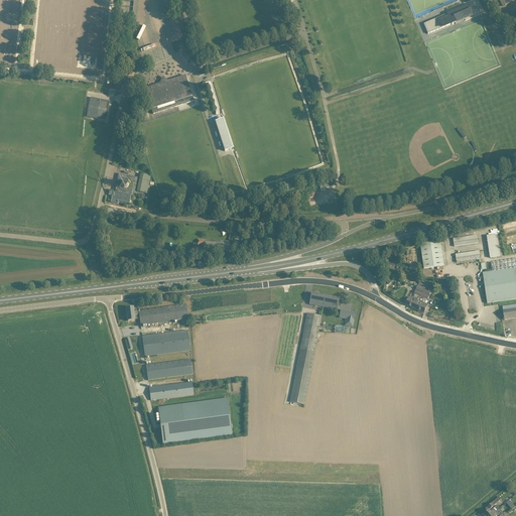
[(121,0),(119,17),(132,18),(134,0),(121,0)]
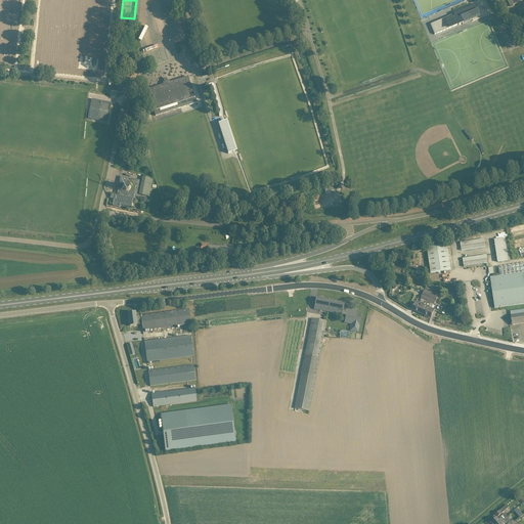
[(453,14),(430,25),(434,35),(457,25),(459,26),(463,24),(470,20),(477,17),(476,17),(479,16),(475,6),(457,13),(457,12),(454,14),(453,14)]
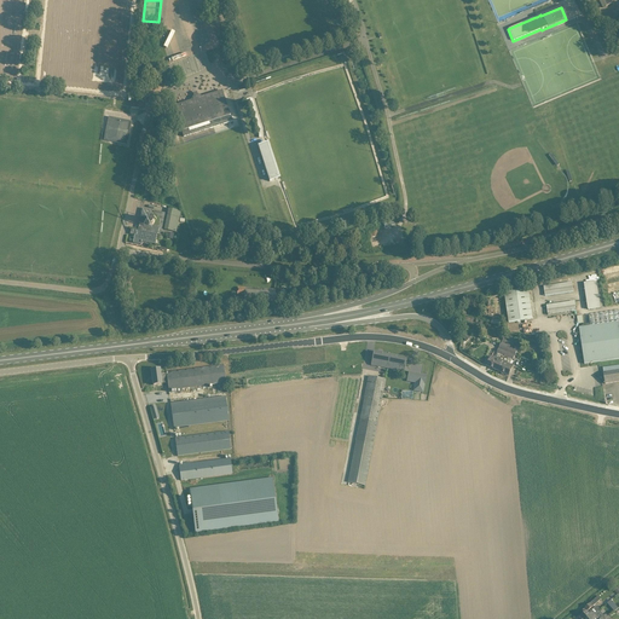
[(175,106),(173,108),(173,109),(174,114),(178,114),(183,131),(184,132),(183,132),(184,138),(233,121),(231,116),(230,117),(230,115),(226,105),(224,98),(221,92),(202,98),(202,97),(197,94),(197,93),(194,94),(194,96),(191,100),(180,104),(181,105),(175,106)]
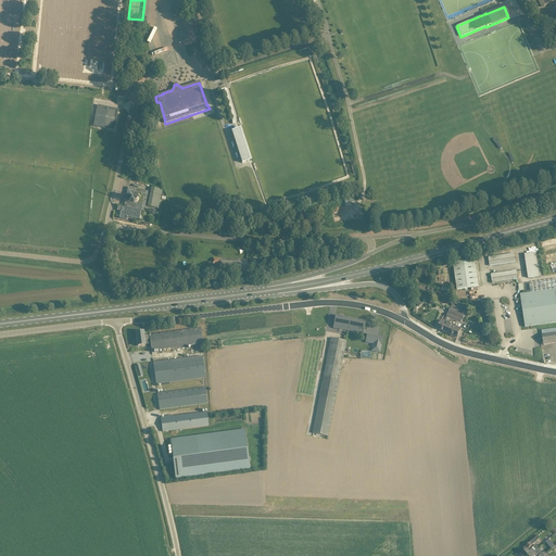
[(230,130),(241,163),(251,160),(239,127),(237,123),(238,116),(228,88),(225,89),(232,119),(232,124),(235,124),(237,128),(230,130)]
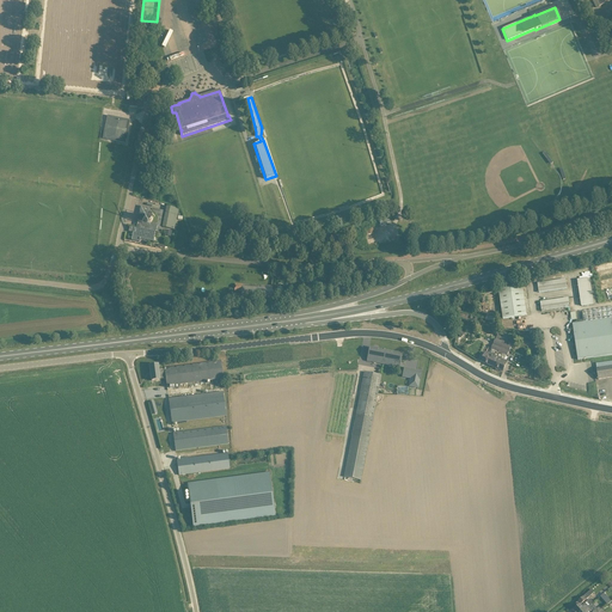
[(103,139),(120,142),(126,144),(130,121),(108,116),(103,139)]
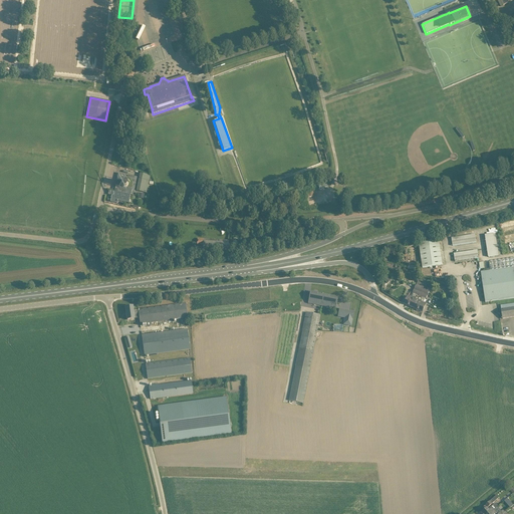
[(129,203),(130,199),(131,196),(135,196),(138,178),(126,175),(118,174),(117,182),(114,192),(115,192),(114,196),(111,196),(110,202),(117,204),(118,201),(129,203)]
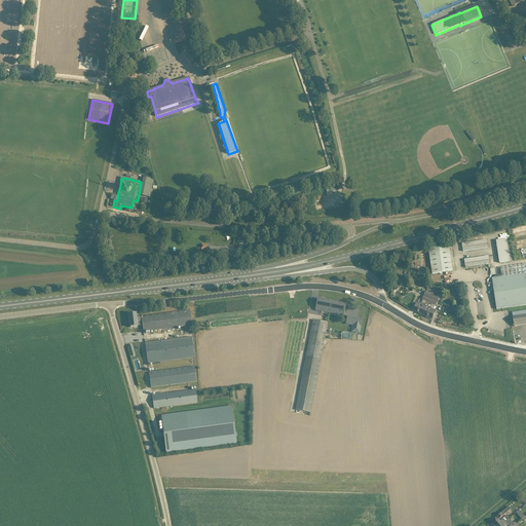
[(143,178),(140,195),(150,198),(153,180),(143,178)]
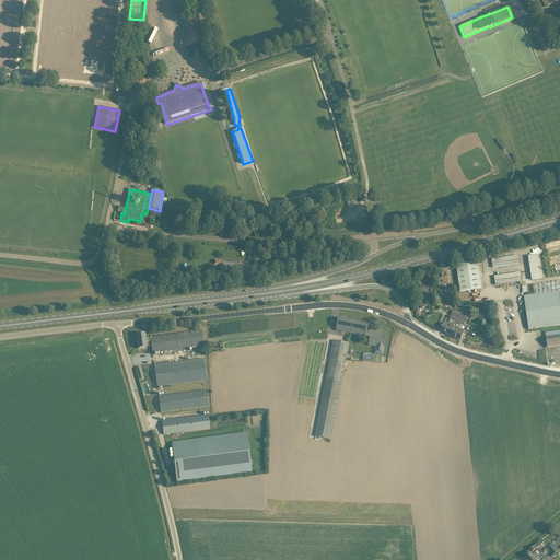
[(545,277),(537,247),(467,266),(475,294),(545,277)]
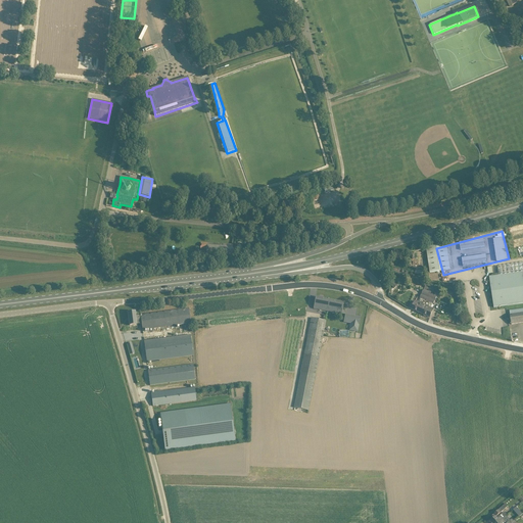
[(232,245),(201,243),(200,249),(206,249),(206,255),(231,258),(232,245)]
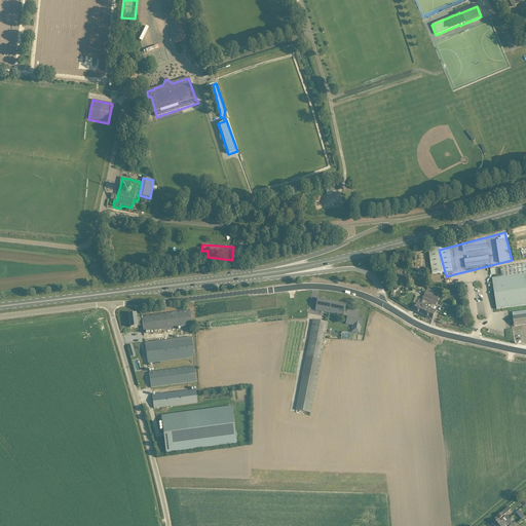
[(497,309),(525,305),(525,273),(492,278),(497,309)]
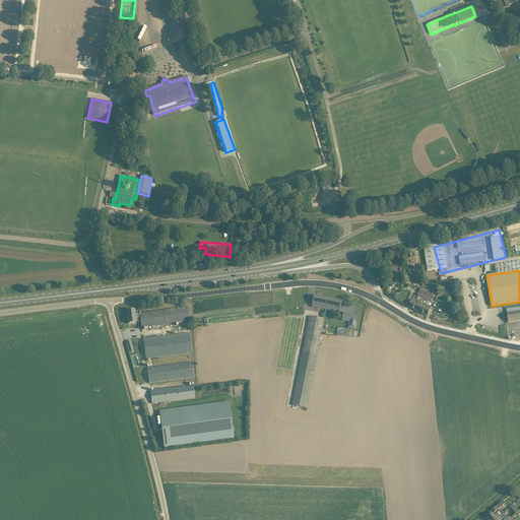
[(411,303),(409,308),(419,312),(423,304),(425,300),(427,297),(429,291),(430,288),(427,286),(423,285),(421,287),(421,288),(420,288),(420,289),(419,293),(417,297),(418,298),(421,299),(419,303),(416,302),(413,300),(411,303)]
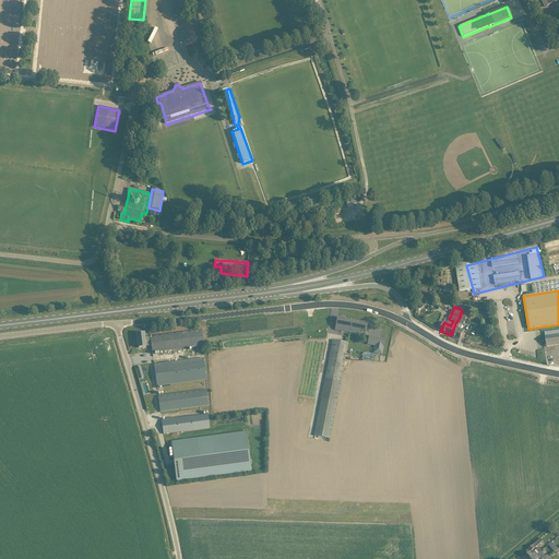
[(454,326),(451,335),(453,336),(455,337),(460,340),(462,334),(464,331),(461,330),(459,329),(461,324),(462,325),(463,325),(465,322),(465,321),(466,319),(467,317),(462,314),(461,313),(459,319),(456,322),(454,326)]
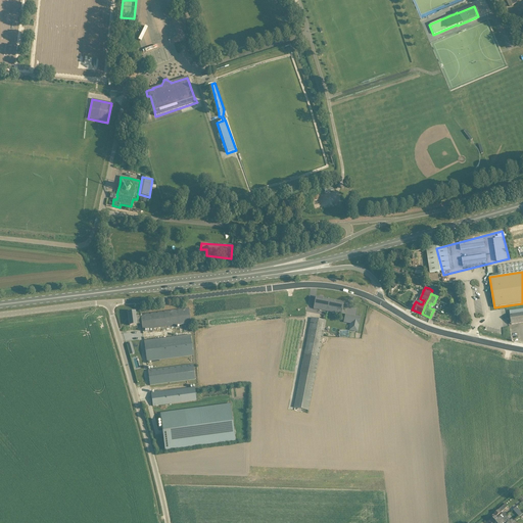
[(344,302),(316,297),(314,308),(335,314),(336,310),(342,311),(344,302)]
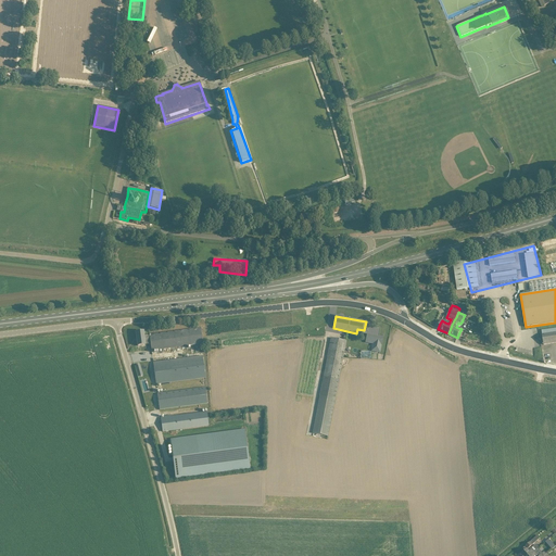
[(203,343),(201,328),(150,336),(144,336),(143,331),(136,332),(138,346),(146,345),(144,340),(150,340),(152,351),(203,344),(203,343)]
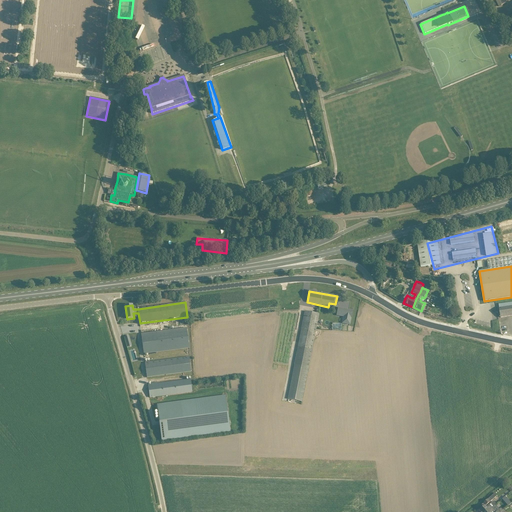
[(511,306),(499,309),(501,318),(511,315),(511,306)]
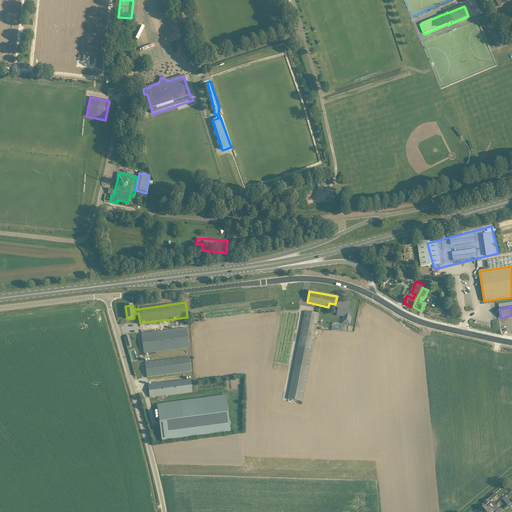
[(352,311),(337,308),(335,315),(342,317),(341,323),(349,325),(350,318),(352,311)]
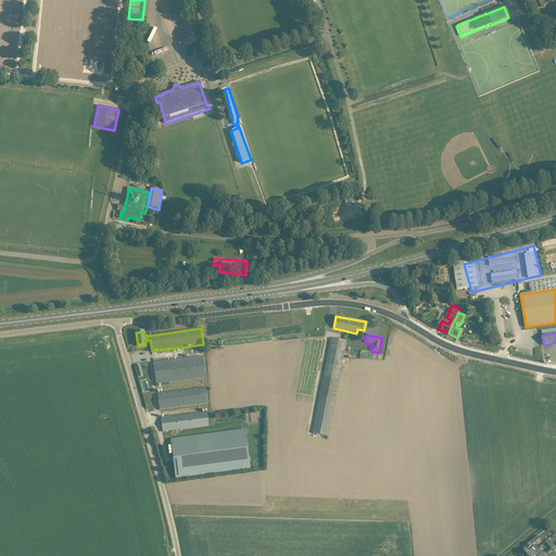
[(328,437),(345,346),(346,341),(331,339),(313,433),(328,437)]
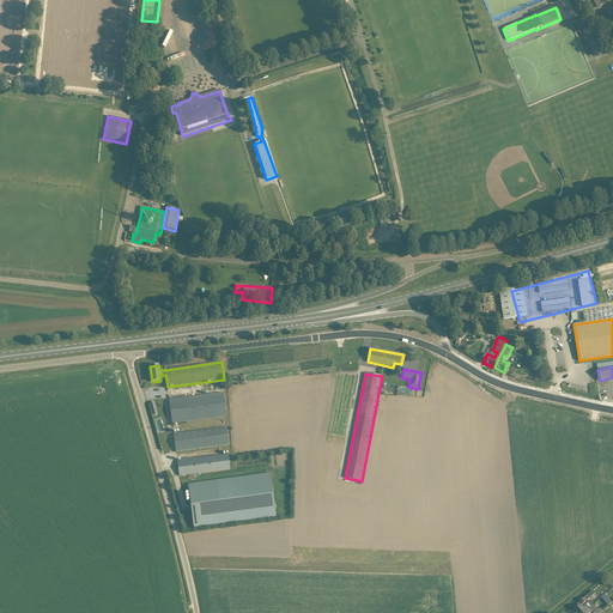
[(173,424),(178,423),(228,417),(224,393),(169,400),(173,424)]
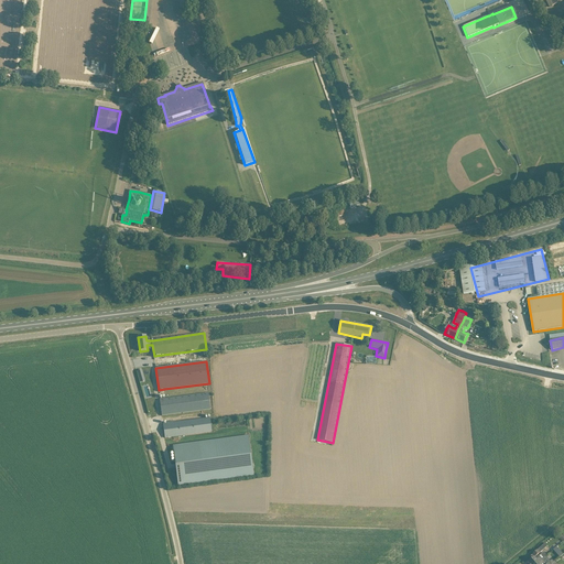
[(162,416),(167,415),(210,410),(209,393),(160,400),(162,416)]
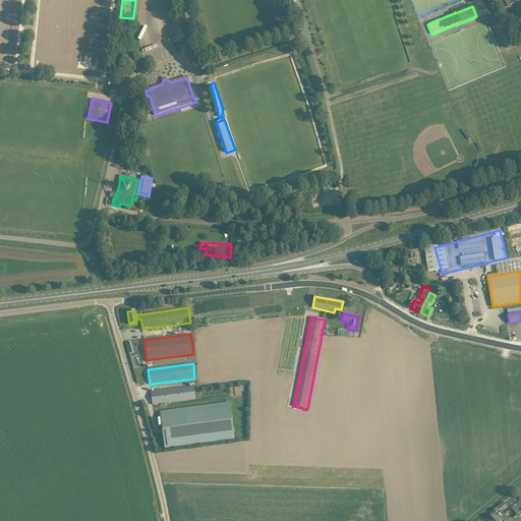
[(153,405),(195,399),(194,387),(151,392),(153,405)]
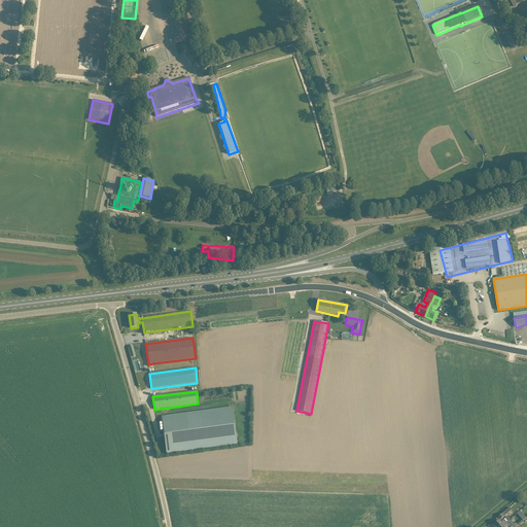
[(162,417),(167,454),(236,445),(231,408),(162,417)]
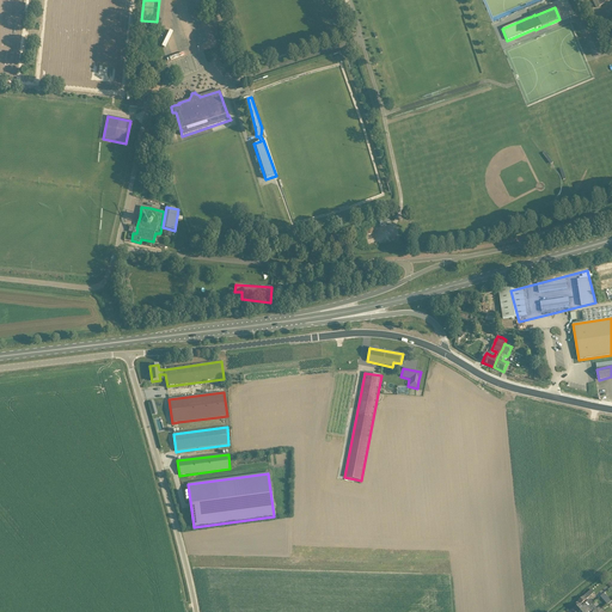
[(573,611),(574,611),(583,611),(589,607),(593,604),(591,599),(582,606),(581,605),(577,607),(573,611)]
